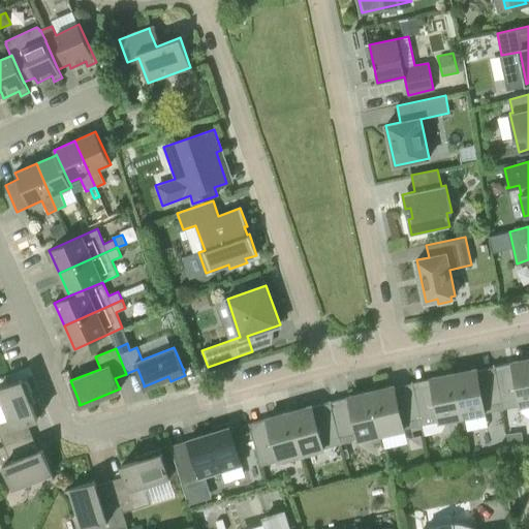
[(520,405),(528,403),(528,359),(511,362),(514,368),(495,372),(502,409),(503,409),(502,402),(519,399),(520,405)]
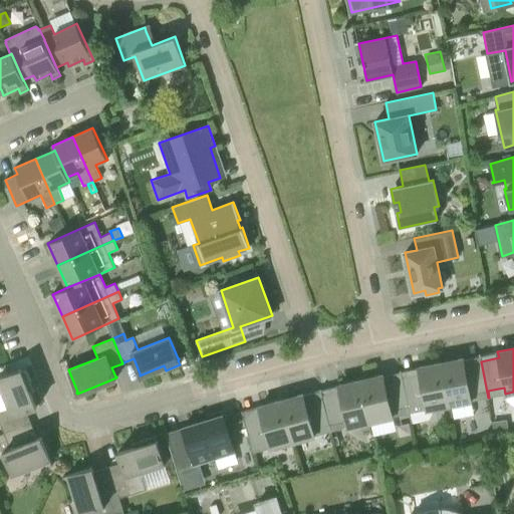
[(463,358),(441,362),(449,405),(471,401),(470,395),(486,392),(488,398),(481,361),(464,364),(463,358)]
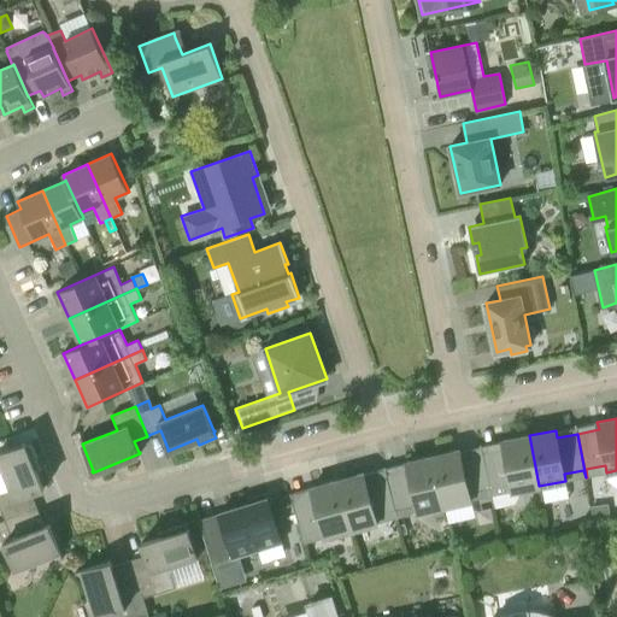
[(512,492),(539,486),(529,435),(503,441),(504,447),(482,452),(492,495),(491,488),(511,483),(512,492)]
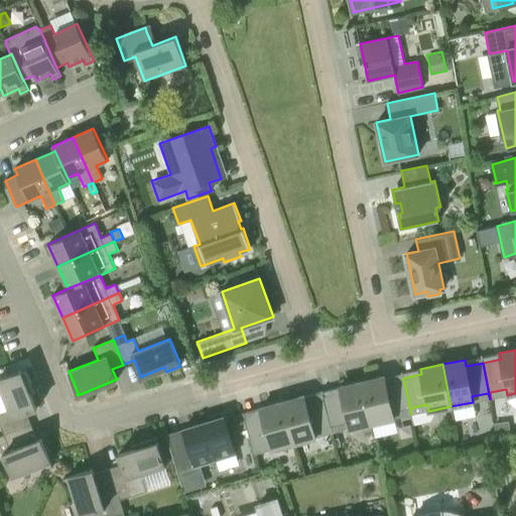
[(26,385),(31,383),(25,369),(21,371),(20,370),(19,370),(20,372),(0,379),(0,387),(9,410),(0,413),(0,423),(4,434),(31,423),(30,423),(29,423),(25,413),(35,409),(35,410),(36,409),(26,385)]
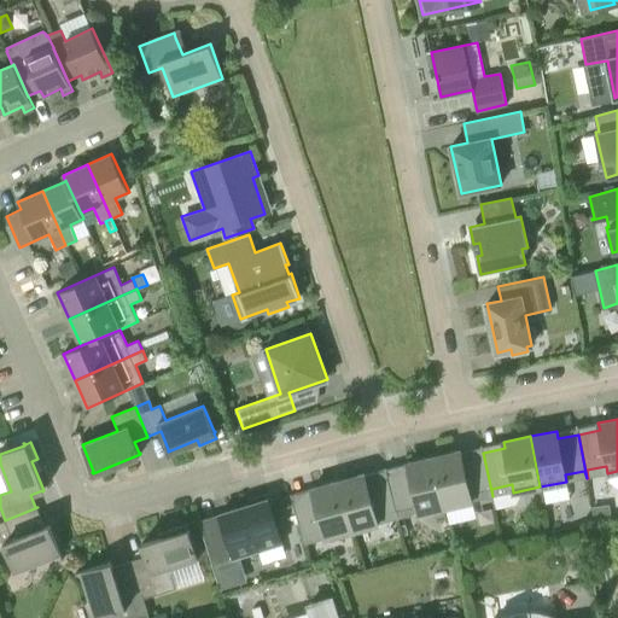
[(461,458),(460,452),(460,450),(433,456),(445,507),(472,501),(470,494),(490,489),(491,496),(493,496),(483,453),(461,458)]
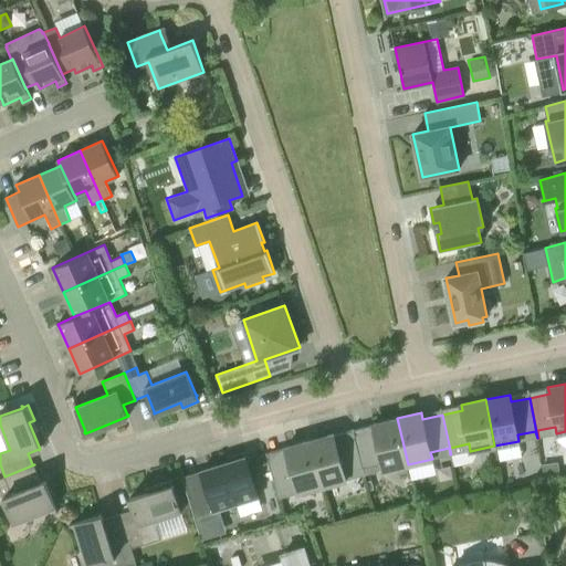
[(384,470),(408,464),(397,418),(373,425),(374,430),(355,436),(365,474),(364,468),(381,463),(384,470)]
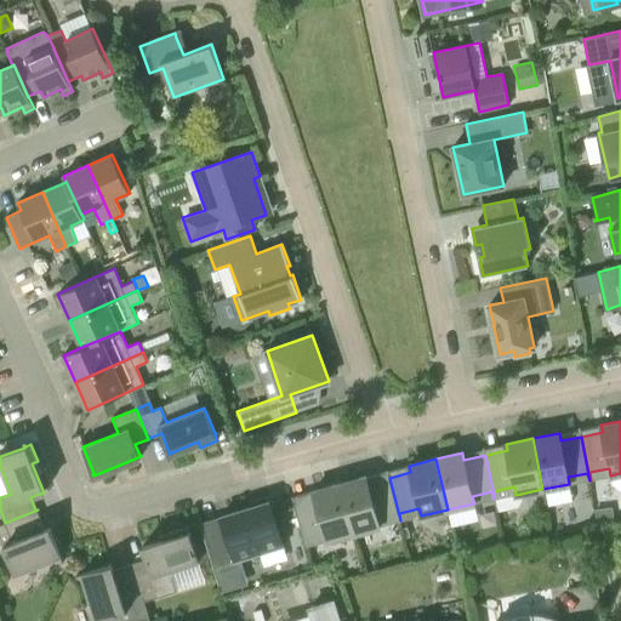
[(368,483),(366,478),(366,477),(340,484),(353,534),(380,527),(377,519),(398,513),(399,520),(400,520),(389,478),(368,483)]
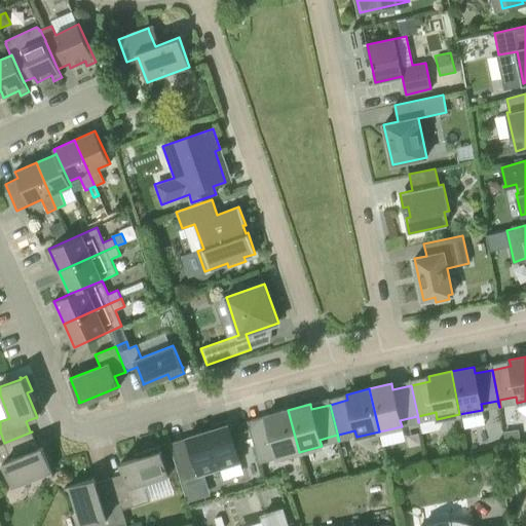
[(299,452),(288,410),(265,416),(267,421),(249,426),(257,457),(275,452),(277,458),(299,452)]
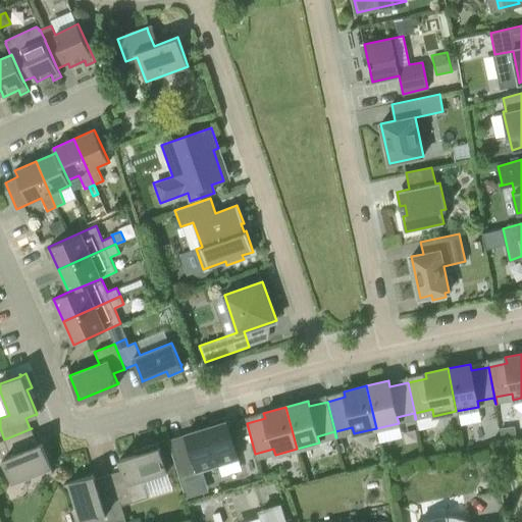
[(188,442),(170,448),(181,484),(200,478),(199,474),(239,462),(227,427),(230,426),(227,416),(211,421),(213,426),(186,434),(188,442)]
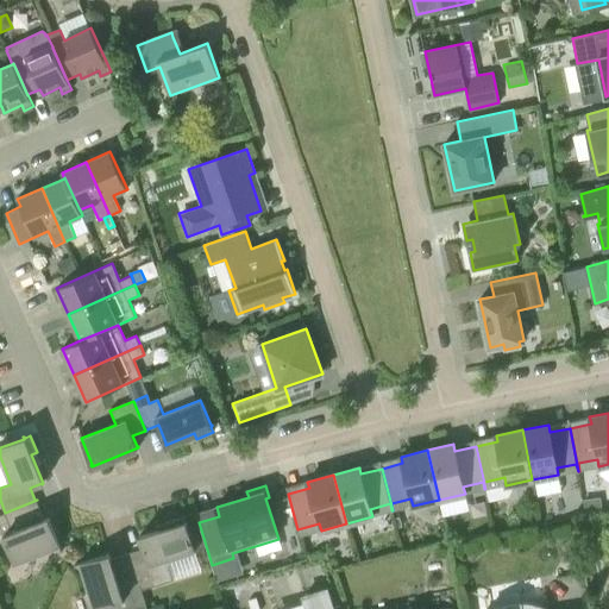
[(603,512),(602,502),(595,497),(584,500),(588,514),(603,512)]
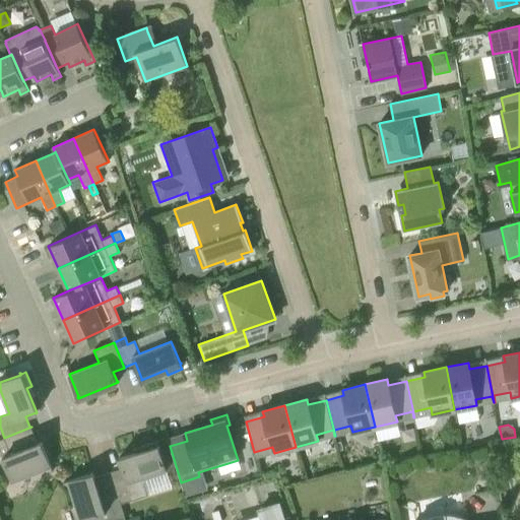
[(31,428),(31,427),(4,438),(0,440),(0,450),(3,457),(12,481),(51,466),(42,443),(43,443),(42,442),(37,444),(30,429),(31,428)]
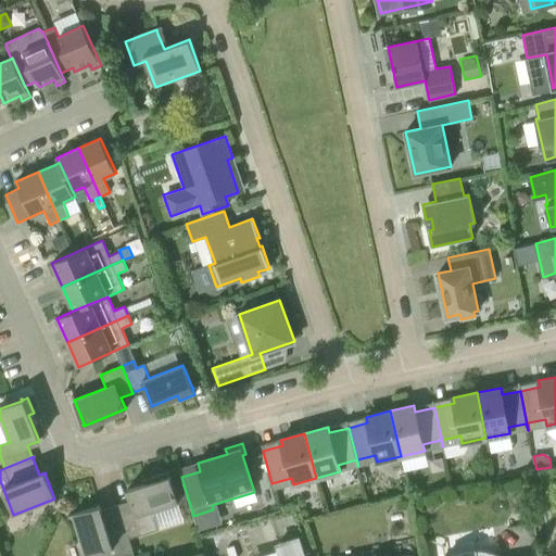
[(119,504),(118,504),(129,539),(158,529),(152,510),(178,503),(171,478),(172,478),(171,476),(169,477),(167,471),(152,476),(154,481),(127,490),(127,491),(128,491),(131,502),(119,505),(119,504)]
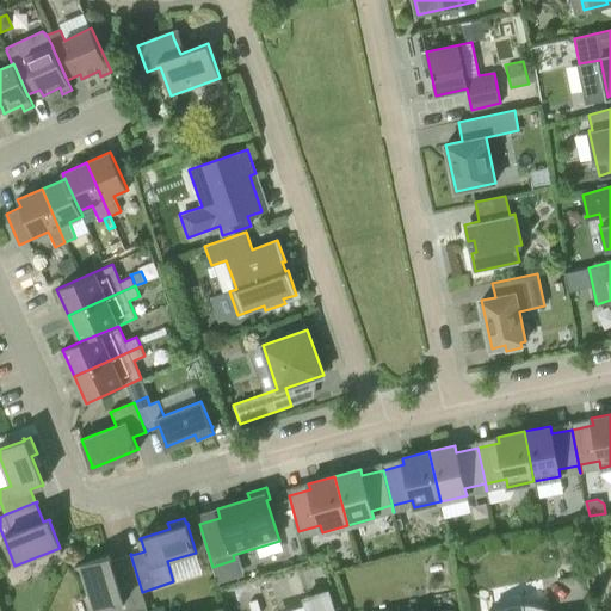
[(80,565),(94,610),(102,609),(102,610),(147,610),(142,592),(130,554),(130,555),(111,561),(109,555),(107,555),(107,556),(80,565)]
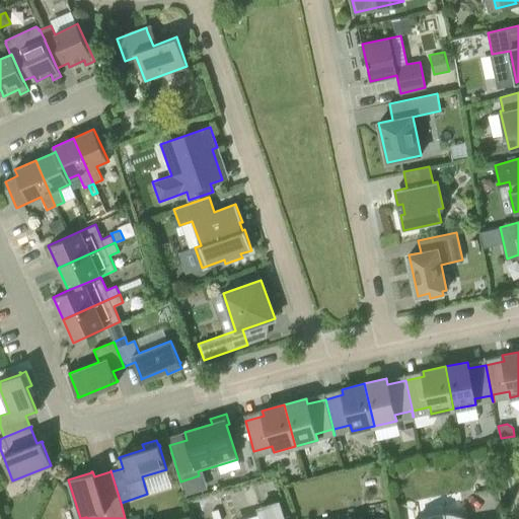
[(284,518),(279,503),(260,509),(262,516),(252,518),(284,518)]
